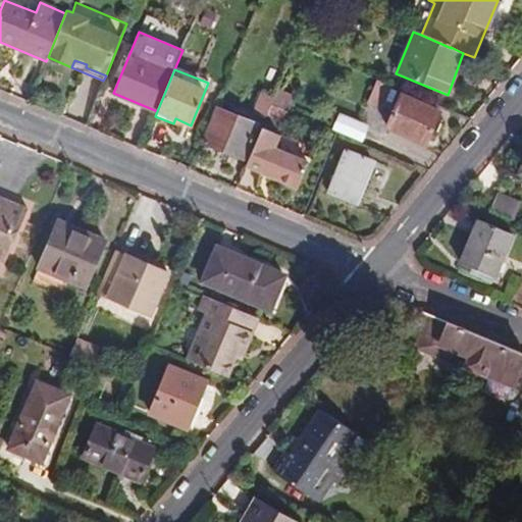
[(395,94),(374,86),(366,106),(385,114),(395,94)]
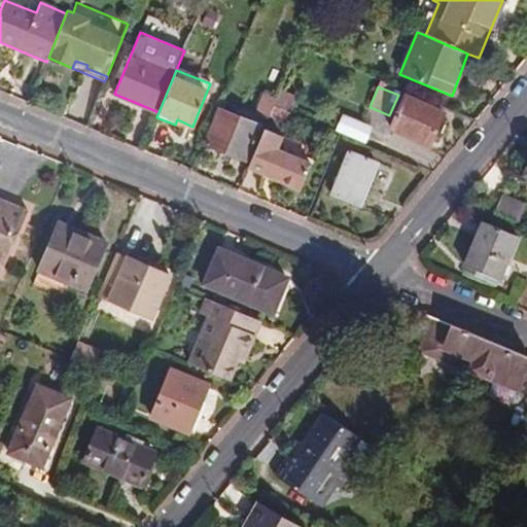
[(297,97),(280,90),(276,99),(274,104),(291,112),(297,97)]
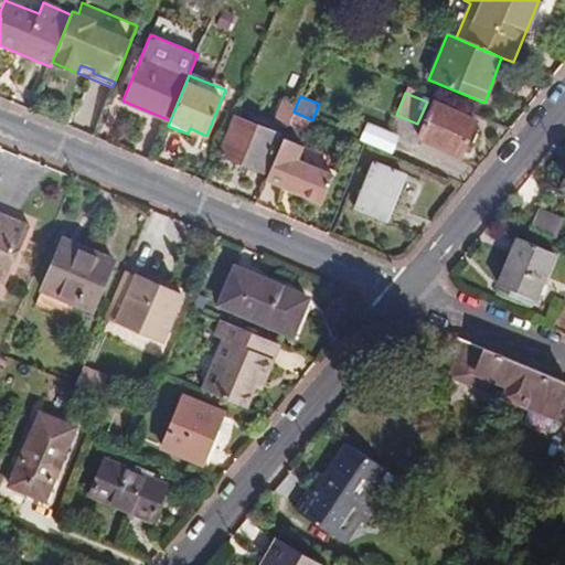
[(296,106),(281,98),(273,123),(286,130),(287,126),(294,112),(296,106)]
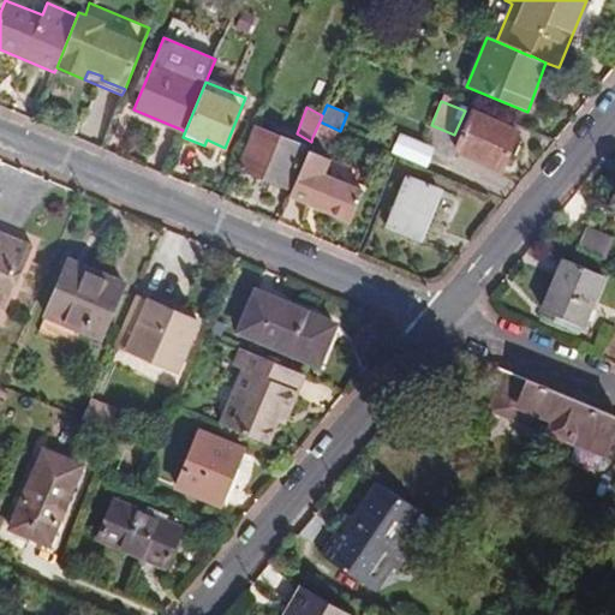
[(518,132),(472,112),(455,150),(501,171),(518,132)]
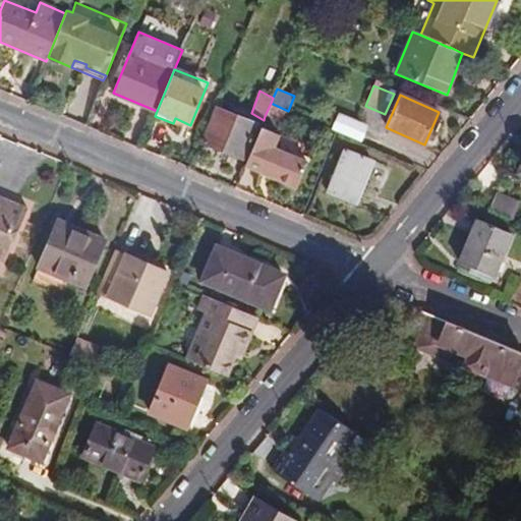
[(288,111),(271,103),(265,116),(283,124),(288,111)]
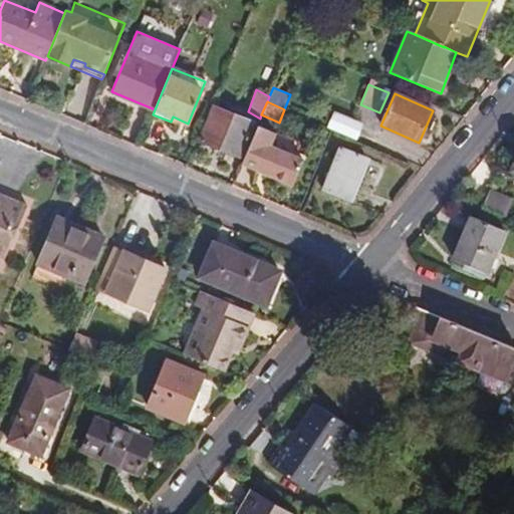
[(254,123),(214,107),(200,142),(241,159),(254,123)]
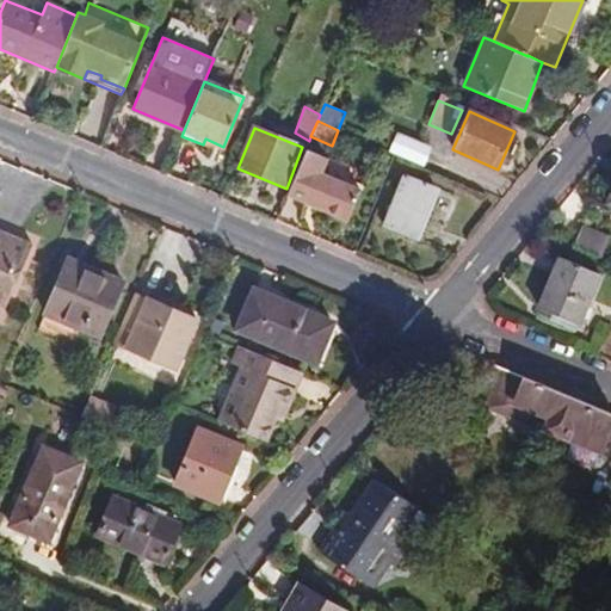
[(432,147),(397,133),(389,152),(424,167),(432,147)]
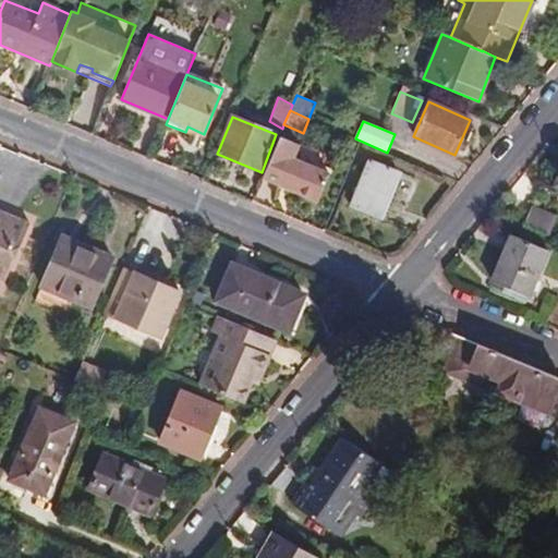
[(300,147),(278,138),(261,178),(317,202),(329,174),(320,171),(294,159),(300,147)]
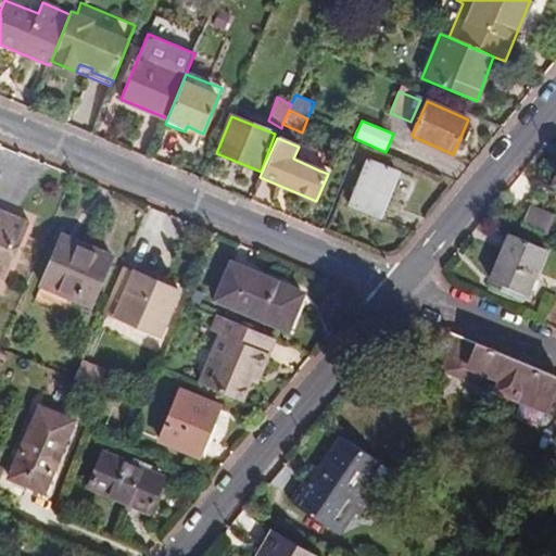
[(324,158),(299,147),(293,159),(319,171),(324,158)]
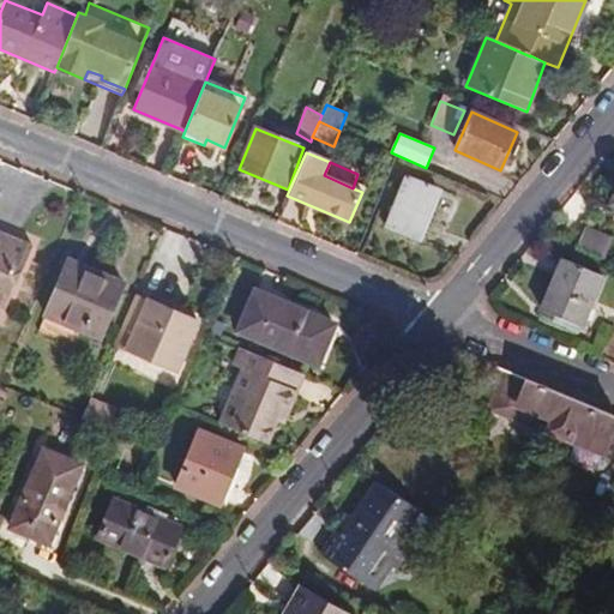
[(437,188),(405,176),(385,227),(417,239),(437,188)]
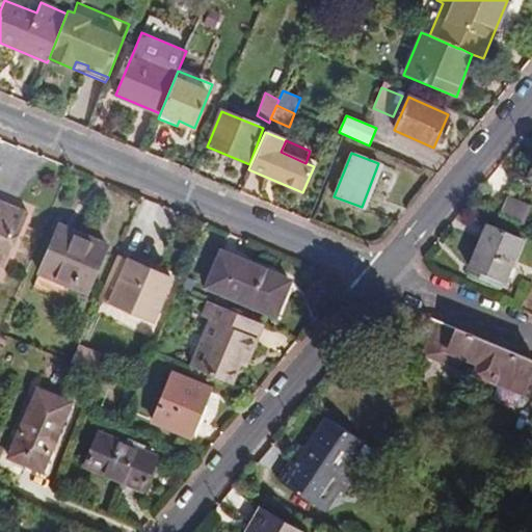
[(386,166),(378,163),(362,207),(369,210),(386,166)]
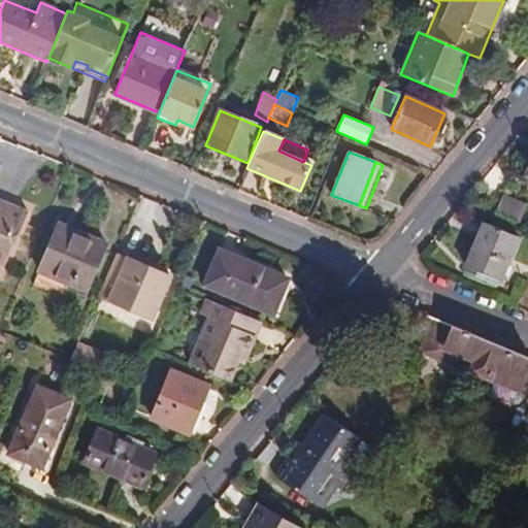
[(497,210),(520,221),(527,203),(505,193),(497,210)]
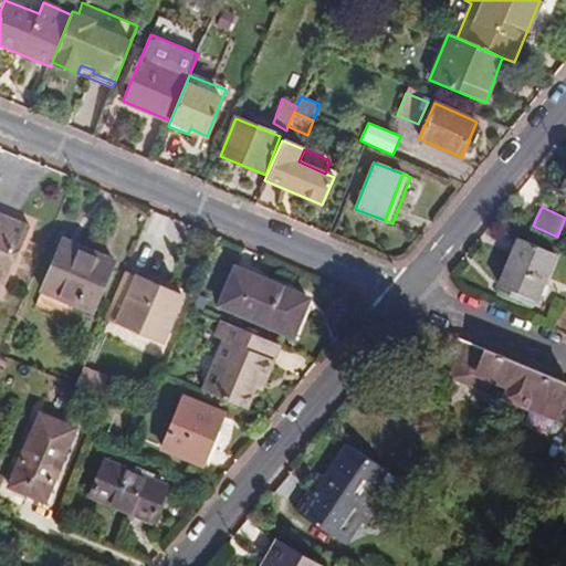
[(10,223),(0,219),(0,281),(6,284),(30,227),(11,220),(10,223)]
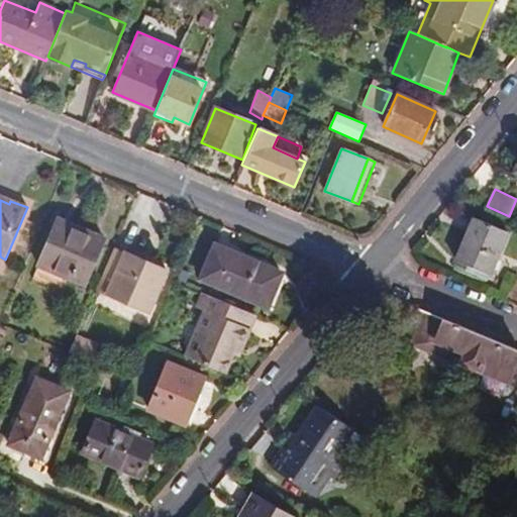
[(508,231),(474,218),(454,261),(490,276),(508,231)]
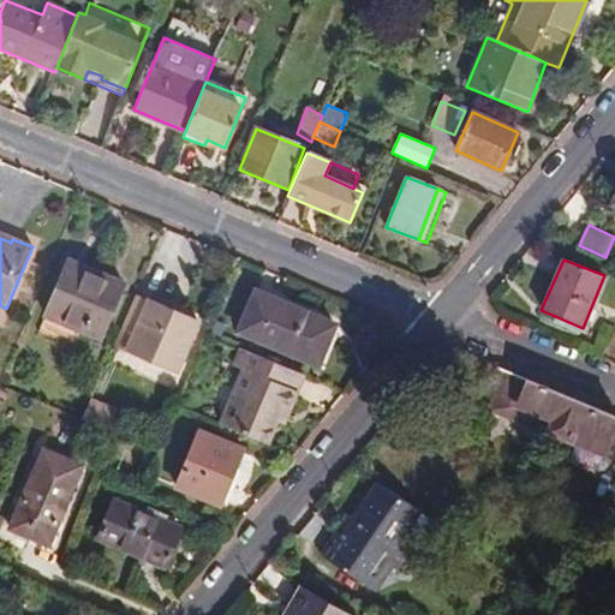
[(106,276),(69,261),(40,327),(60,336),(65,324),(81,332),(100,340),(120,291),(103,282),(106,276)]
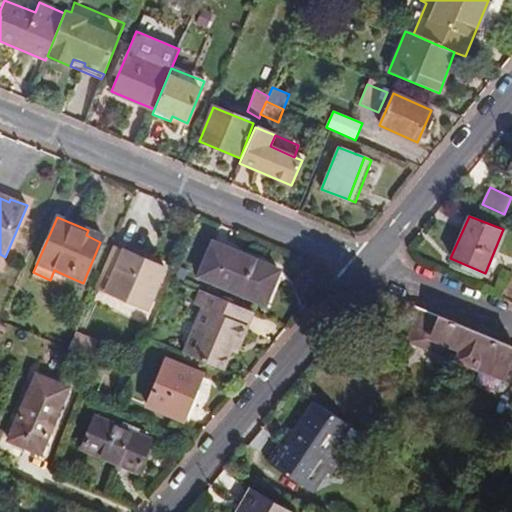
[(102,237),(88,230),(86,235),(100,242),(102,237)]
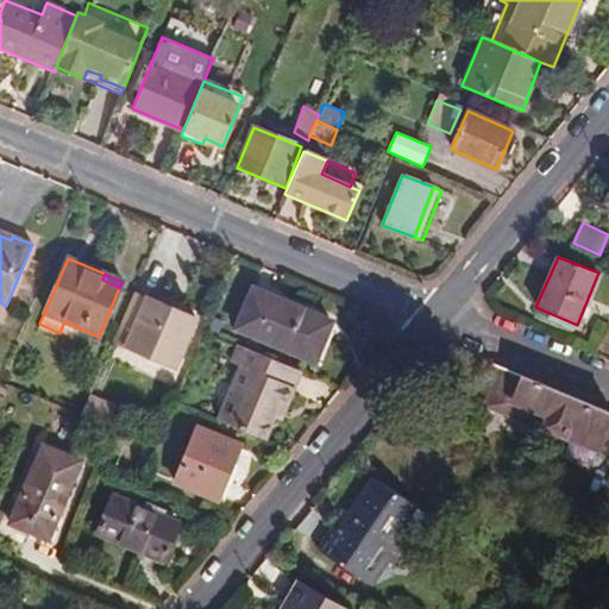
[(322,318),(253,290),(237,328),(306,358),(322,318)]
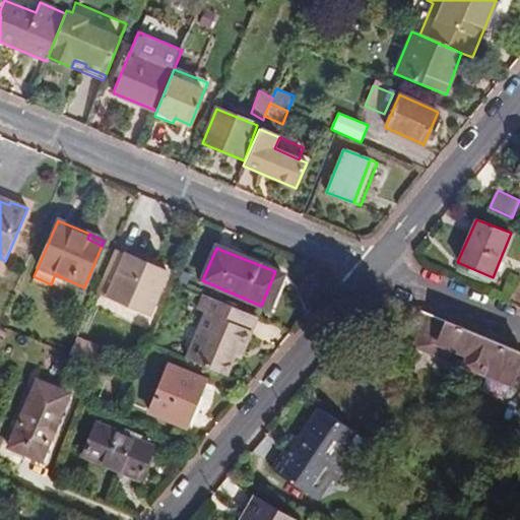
[(124,256),(113,251),(95,291),(148,314),(167,271),(125,254),(124,256)]
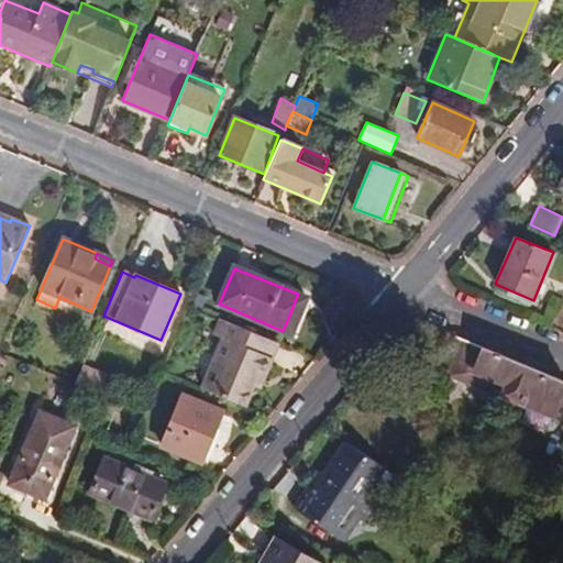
[(306,297),(298,294),(283,331),(290,334),(306,297)]
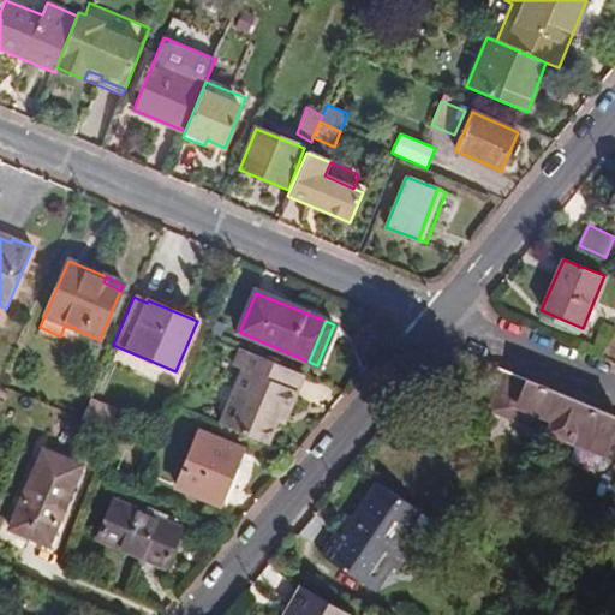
[(222,326),(214,323),(209,334),(218,338),(222,326)]
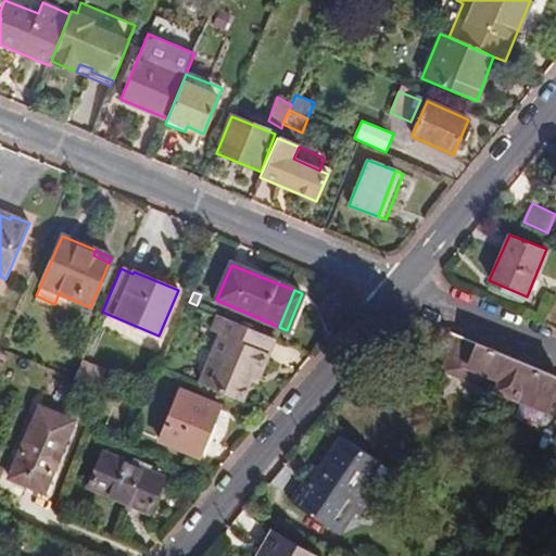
[(73,300),(59,293),(54,304),(68,310),(73,300)]
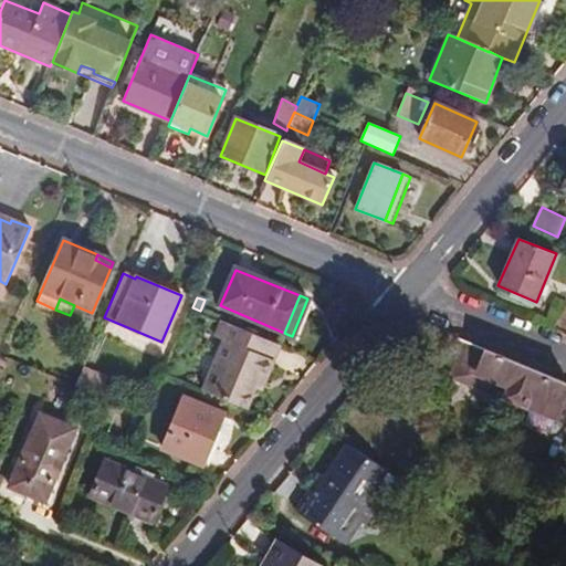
[(280,345),(222,322),(215,338),(223,342),(202,390),(249,409),(257,390),(262,391),(280,345)]
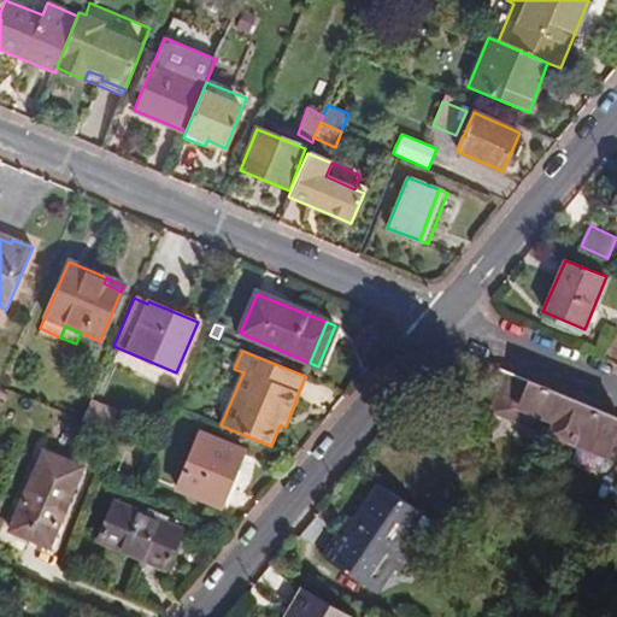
[(616,429),(616,418),(511,375),(495,412),(551,434),(573,442),(607,457),(616,429)]
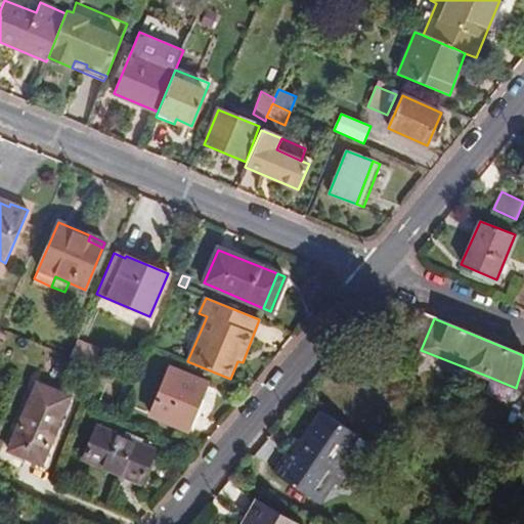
[(96,351),(75,342),(69,357),(90,365),(96,351)]
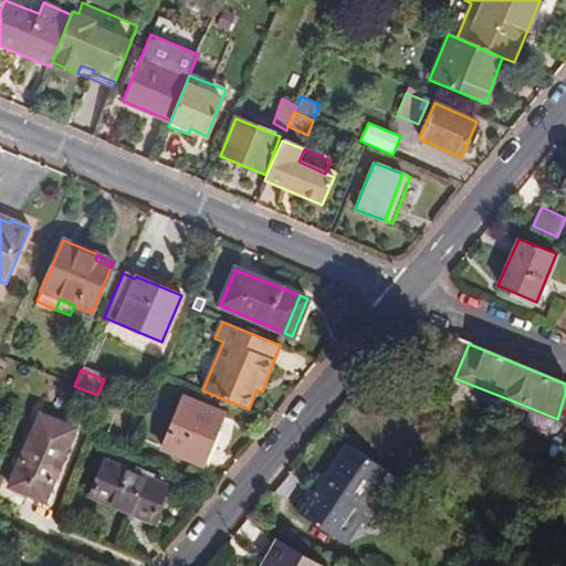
[(223,415),(184,398),(163,449),(202,465),(223,415)]
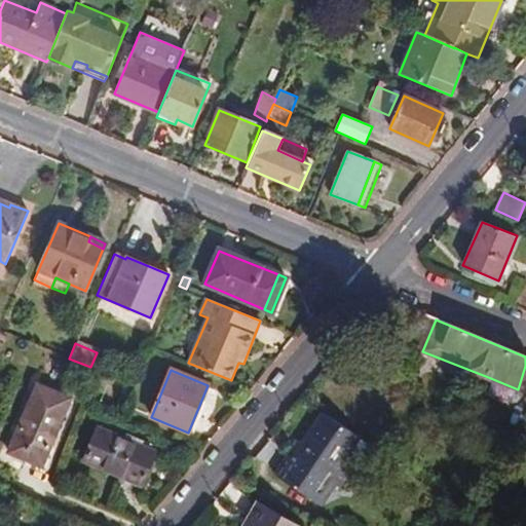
[(518,389),(494,380),(491,389),(515,398),(518,389)]
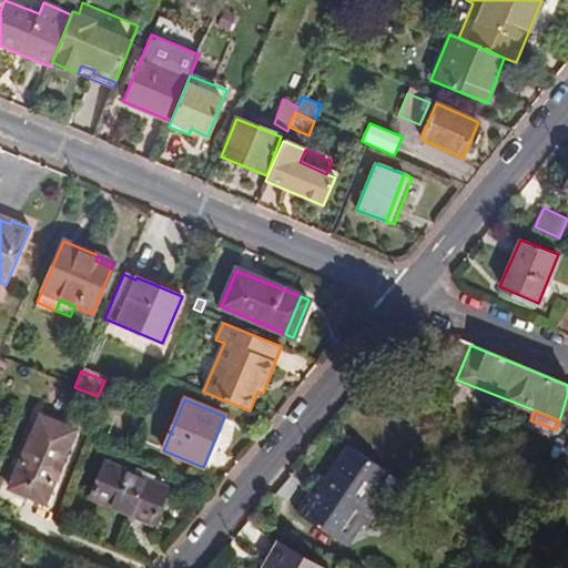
[(74,432),(40,417),(9,488),(43,503),(74,432)]
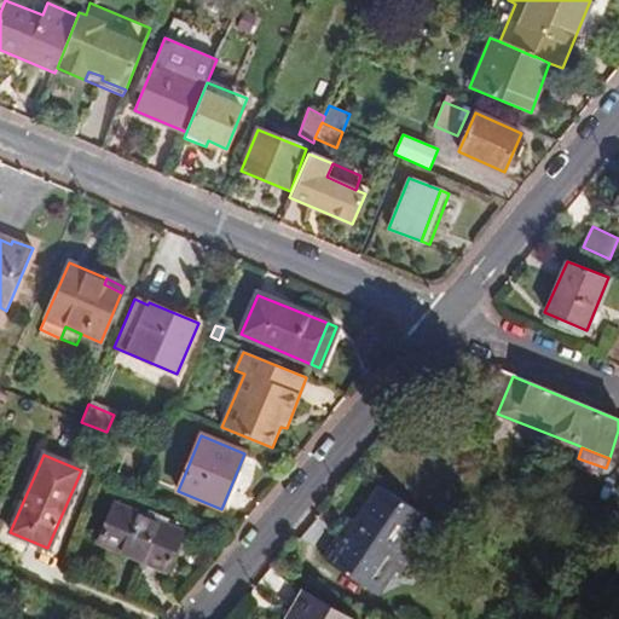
[(422,515),(379,486),(351,526),(347,522),(322,560),(376,597),(394,572),(387,567),(400,548),(422,515)]
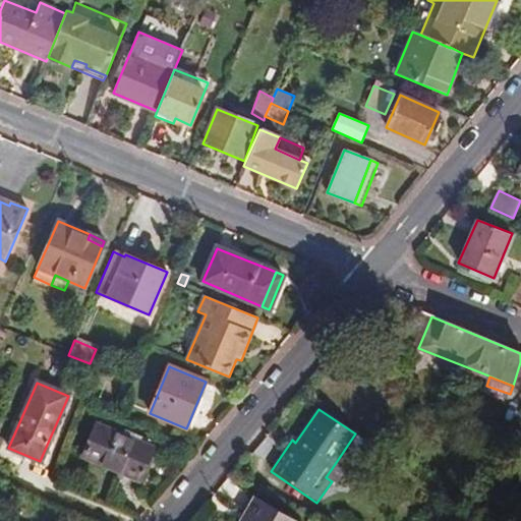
[(153,448),(96,425),(83,458),(140,480),(153,448)]
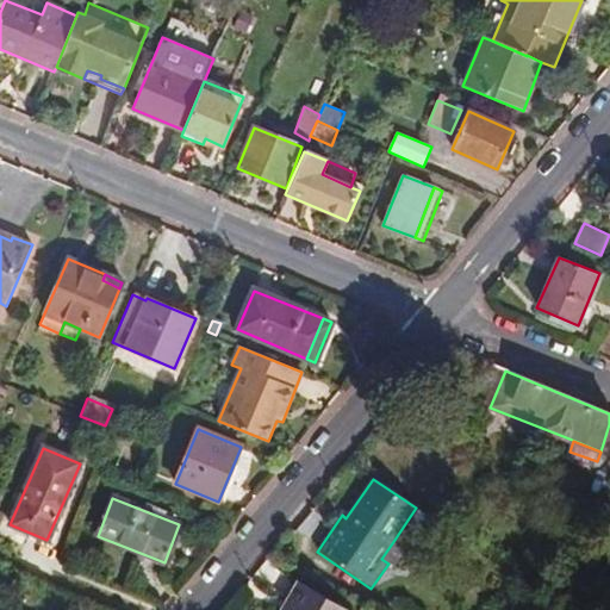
[(394,540),(381,559),(388,564),(394,567),(408,548),(394,540)]
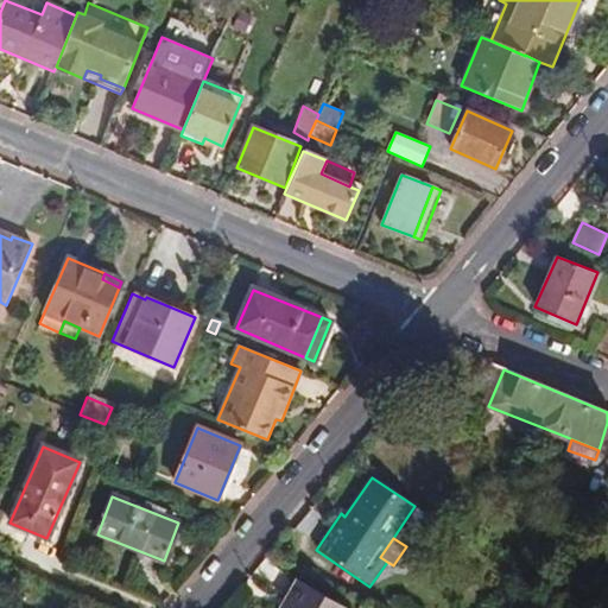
[(341,607),(297,582),(282,607),(341,607)]
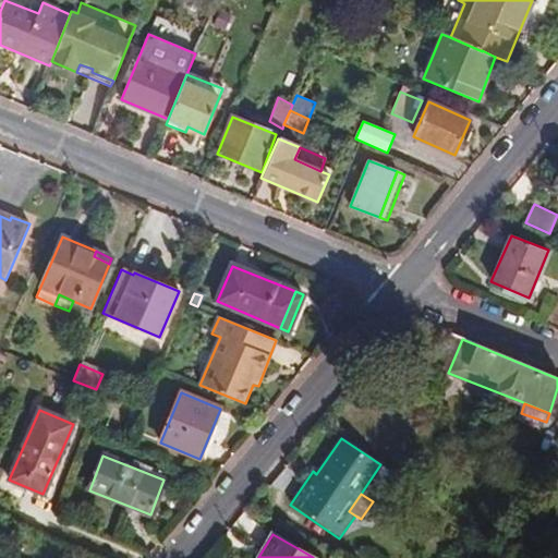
All buildings are outlined.
